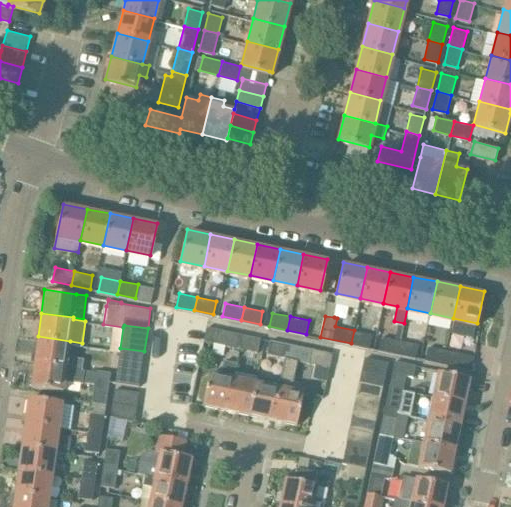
[(207,326),(204,339),(239,347),(242,333),(207,326)]
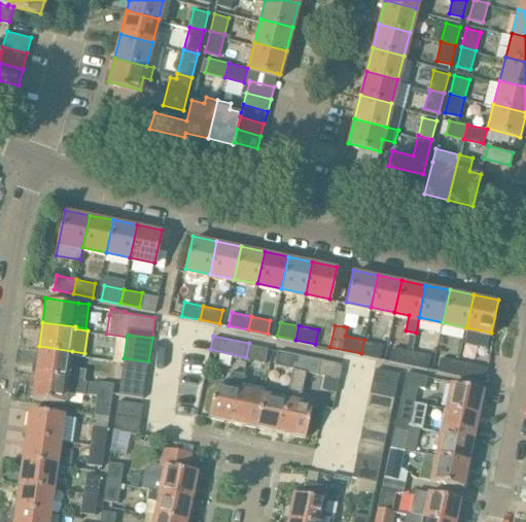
[(364,340),(361,353),(363,354),(380,357),(383,344),(364,340)]
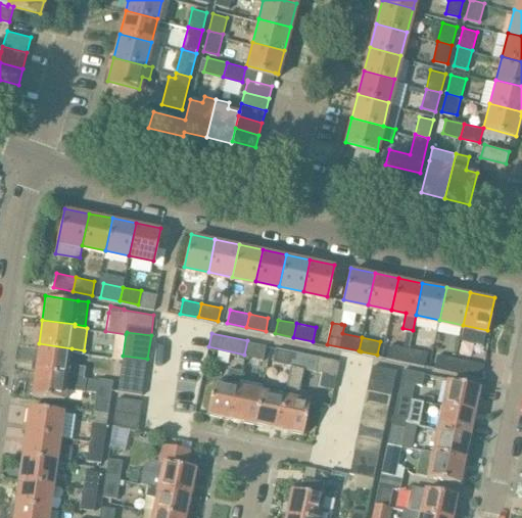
[(247,340),(244,355),(264,359),(267,344),(247,340)]
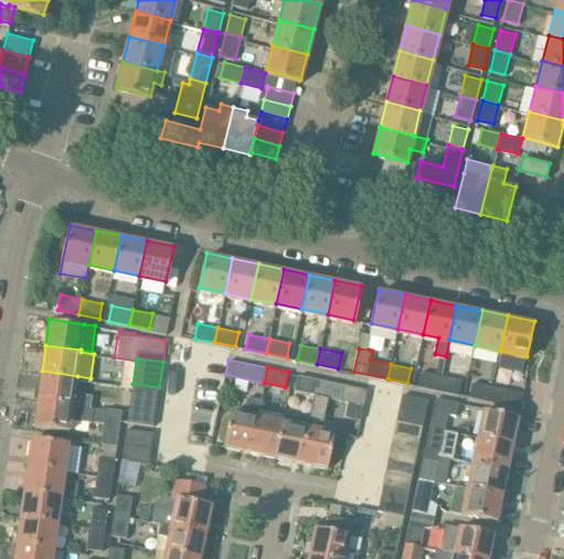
[(39,397),(92,404),(93,393),(75,390),(77,376),(42,371),(39,397)]
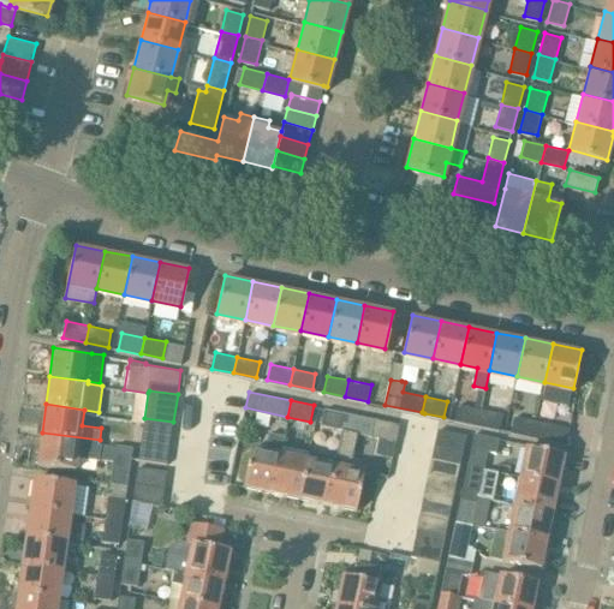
[(458,404),(455,419),(477,424),(481,409),(477,407),(458,404)]
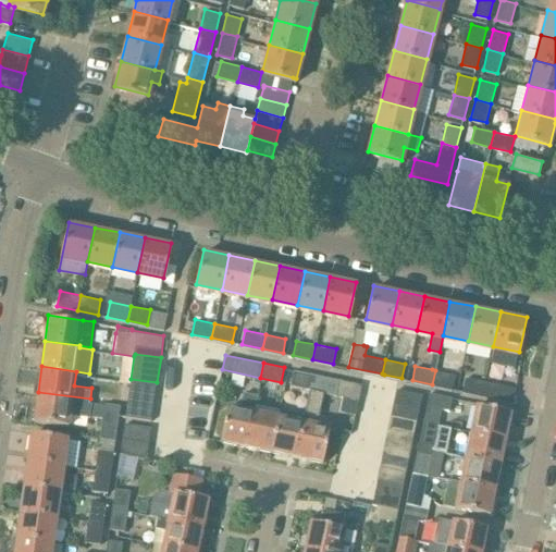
[(294,369),(291,384),(310,388),(313,373),(294,369)]
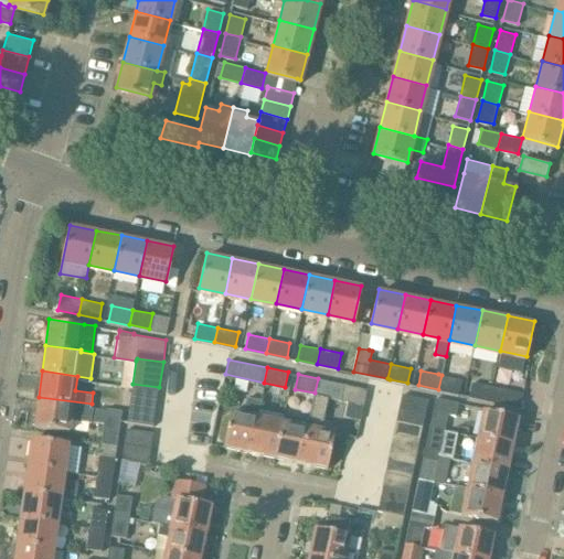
[(442,375),(438,389),(459,394),(461,378),(447,376),(442,375)]
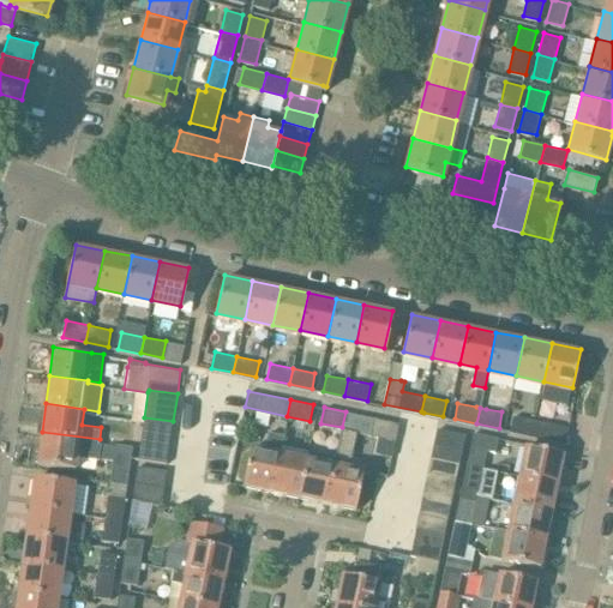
[(349,413),(346,411),(342,427),(342,428),(337,452),(328,500),(355,506),(366,458),(352,455),(358,428),(371,432),(374,415),(349,410),(349,413)]
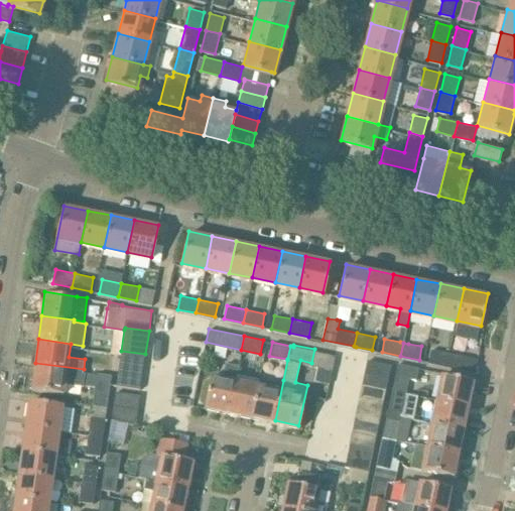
[(431,349),(428,362),(447,366),(451,353),(449,352),(431,349)]
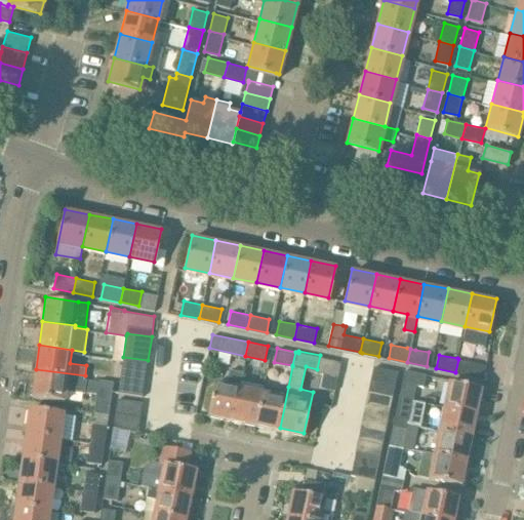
[(120,381),(145,385),(148,360),(123,357),(120,381)]
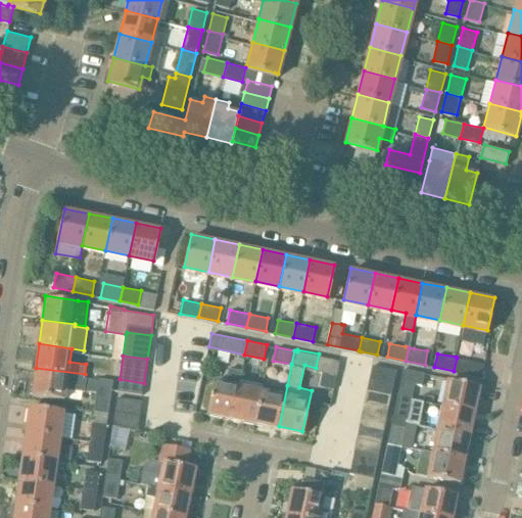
[(319,356),(316,369),(337,374),(340,360),(319,356)]
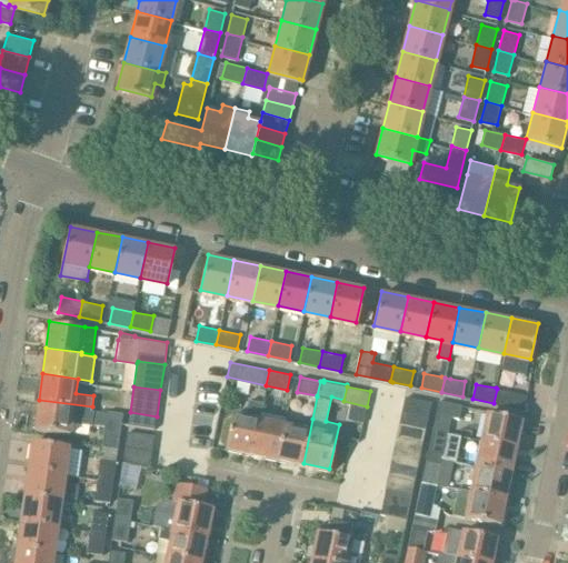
[(497,389),(494,403),(524,410),(527,395),(497,389)]
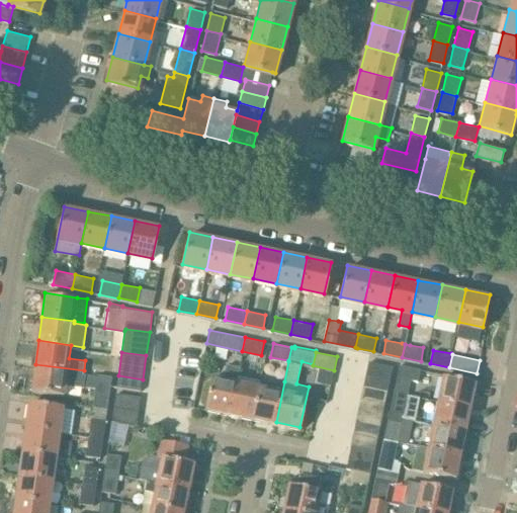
[(369,360),(366,373),(390,378),(393,365),(377,362),(369,360)]
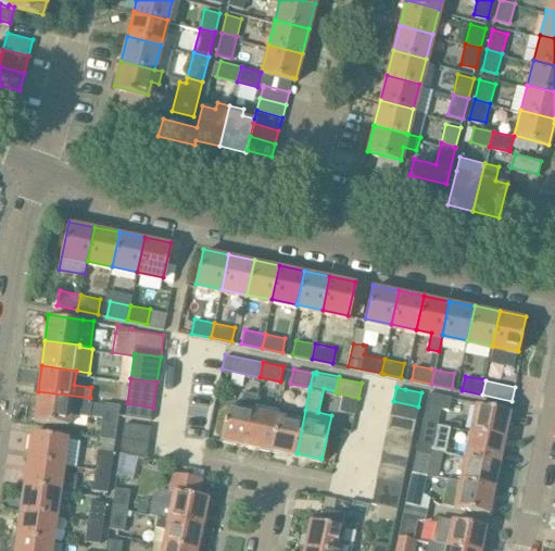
[(221,437),(246,442),(253,409),(256,392),(243,389),(240,405),(227,403),(221,437)]
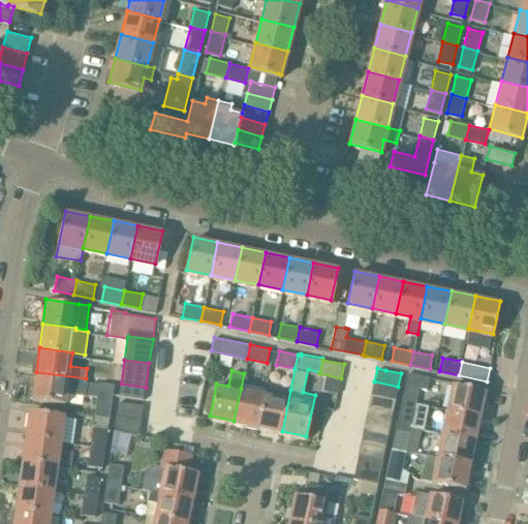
[(36,372),(32,397),(65,401),(66,393),(66,391),(98,396),(95,414),(101,415),(110,417),(111,414),(115,384),(100,381),(86,379),(86,378),(36,372)]
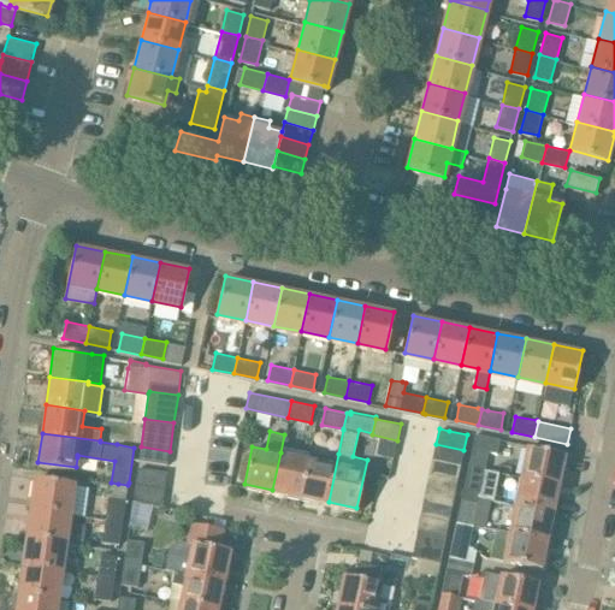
[(475,433),(469,462),(486,466),(489,451),(497,452),(501,439),(475,433)]
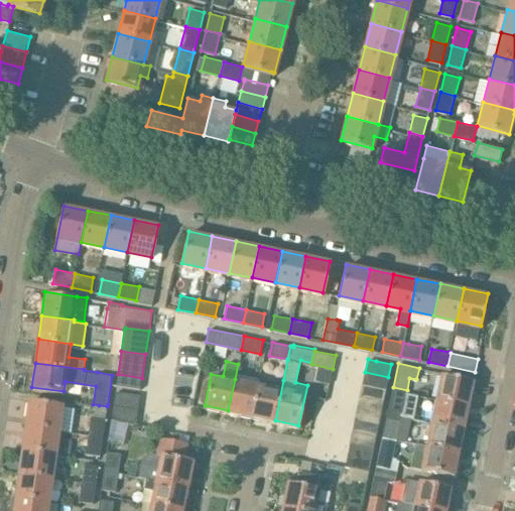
[(386,388),(388,377),(365,372),(363,383),(386,388)]
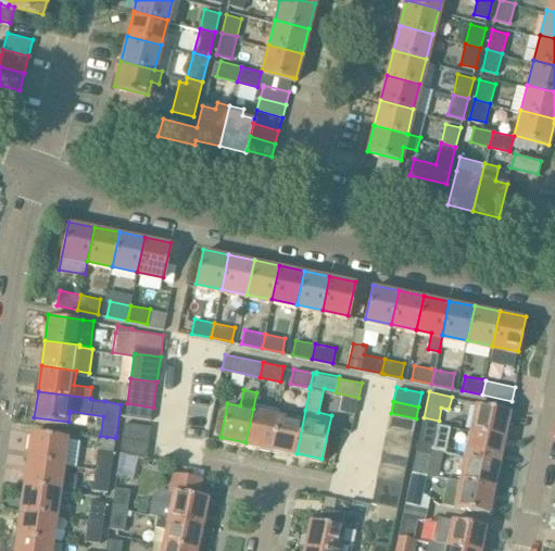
[(470,427),(505,435),(511,409),(476,402),(470,427)]
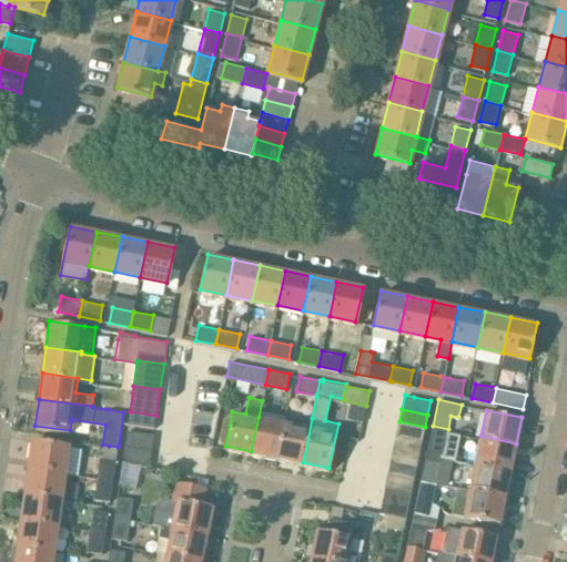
[(130,414),(128,422),(155,427),(157,416),(130,411),(130,414)]
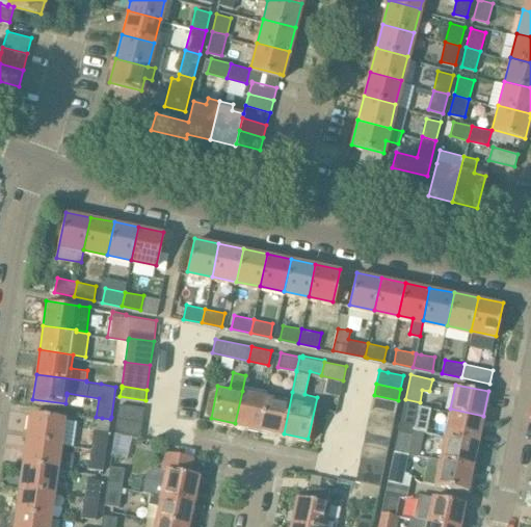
[(260,428),(284,433),(292,392),(268,387),(266,395),(266,396),(260,428)]
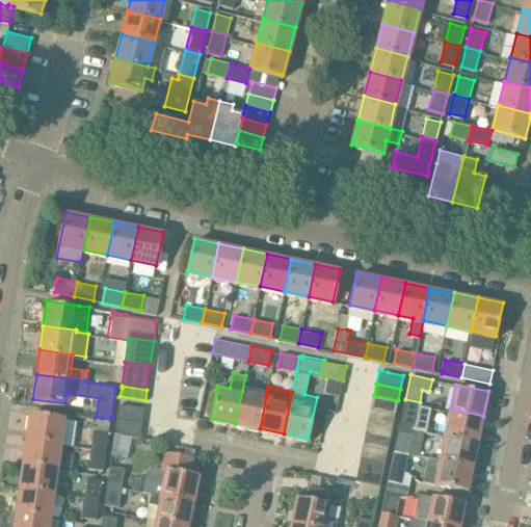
[(235,423),(260,428),(266,396),(266,395),(242,391),(235,423)]
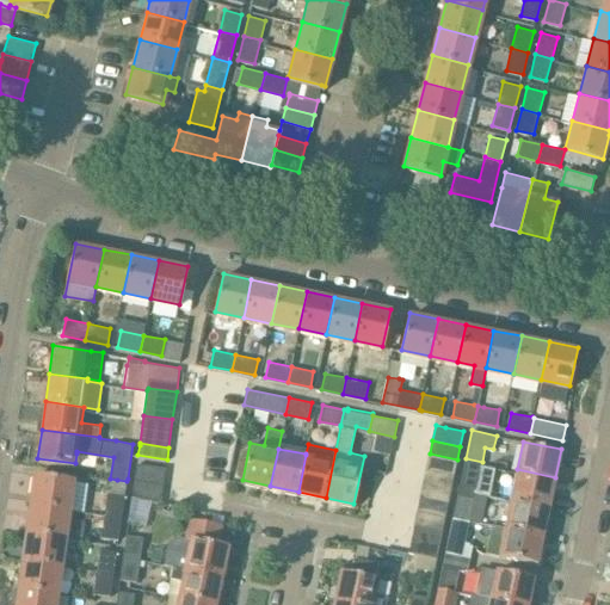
[(455,474),(457,460),(430,454),(426,468),(455,474)]
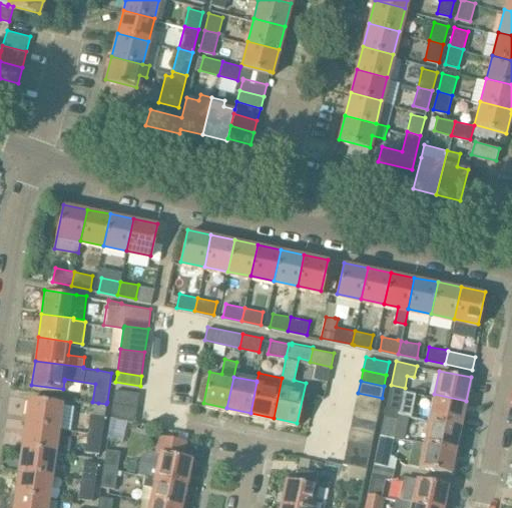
[(400,409),(405,388),(391,385),(386,406),(400,409)]
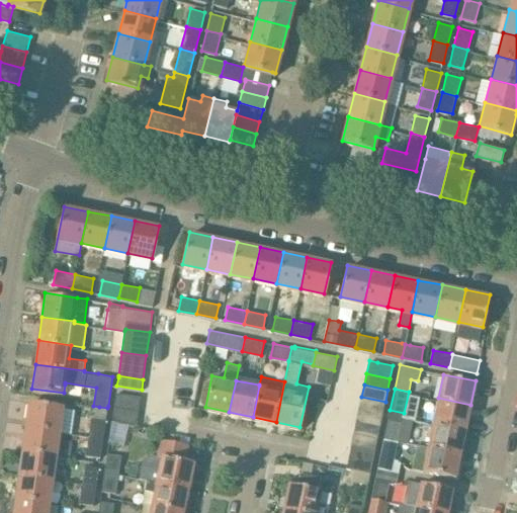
[(116,392),(114,406),(139,410),(141,396),(116,392)]
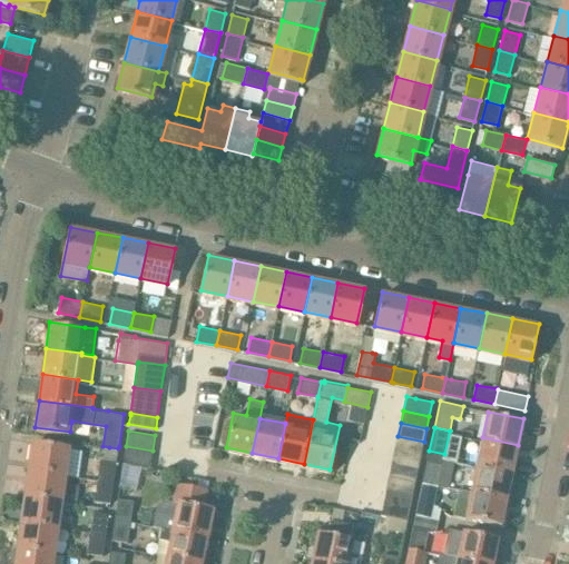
[(421,455),(424,442),(398,436),(395,449),(421,455)]
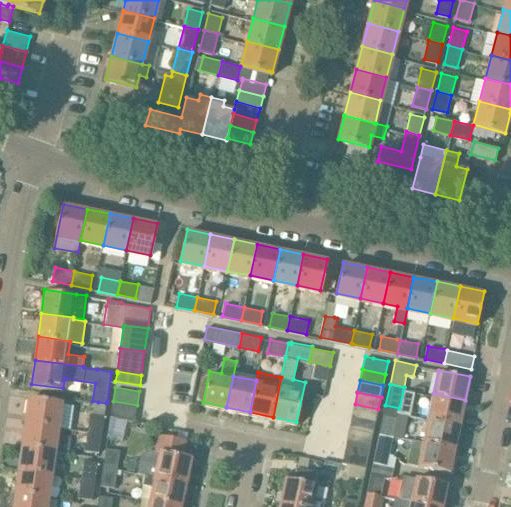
[(428,416),(460,423),(465,400),(433,393),(428,416)]
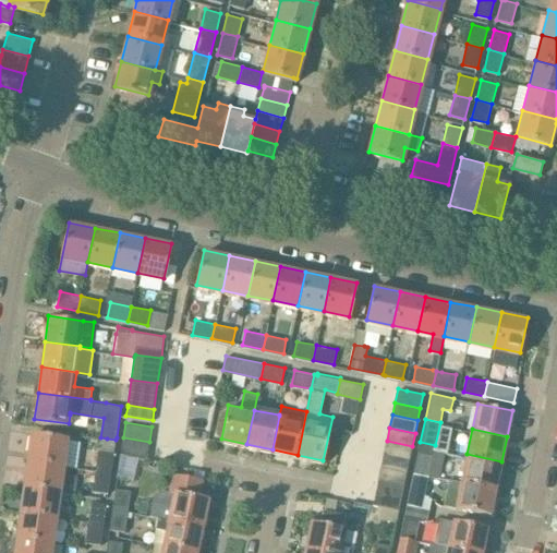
[(32,432),(28,458),(63,463),(68,436),(32,432)]
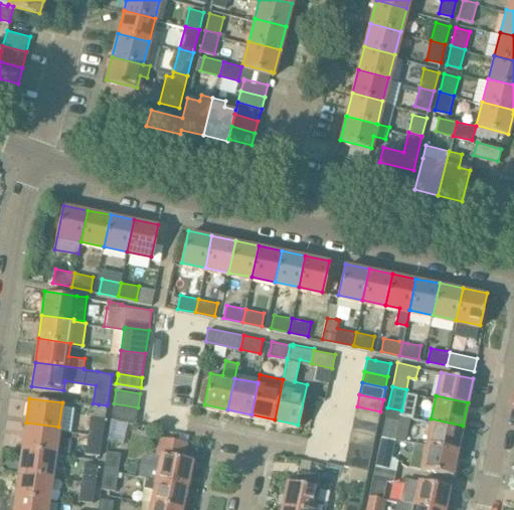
[(114,403),(112,415),(136,422),(138,407),(114,403)]
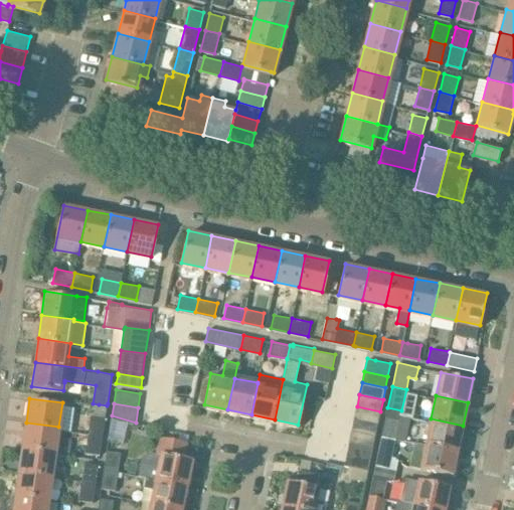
[(378,422),(380,411),(357,406),(354,417),(378,422)]
